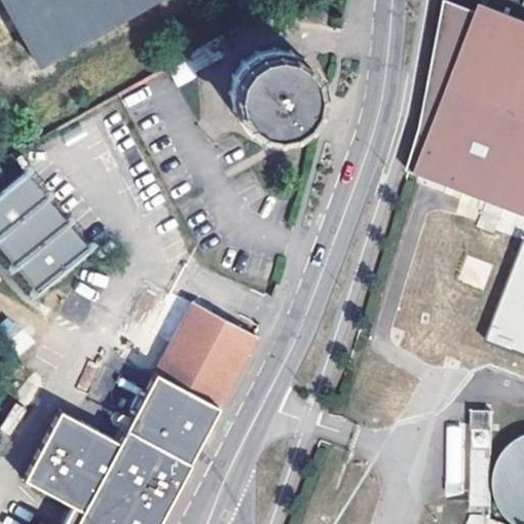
[(0,0),(39,66),(156,0),(0,0)]
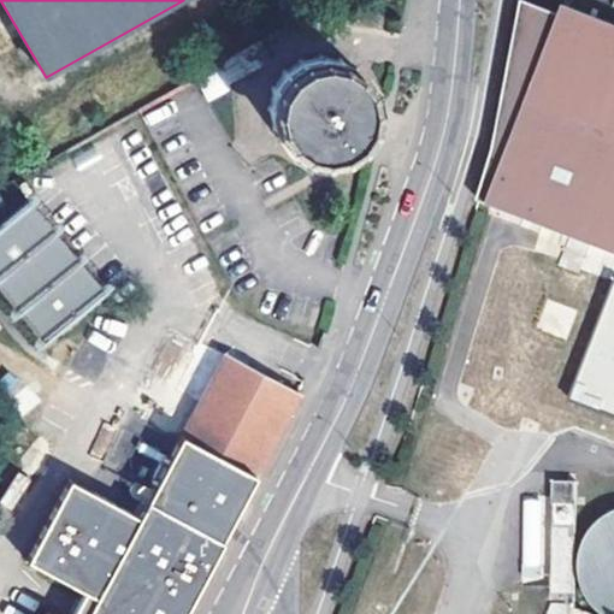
[(554,46),(515,31),(502,183),(483,232),(613,282),(613,58),(600,53),(559,36),(554,46)]
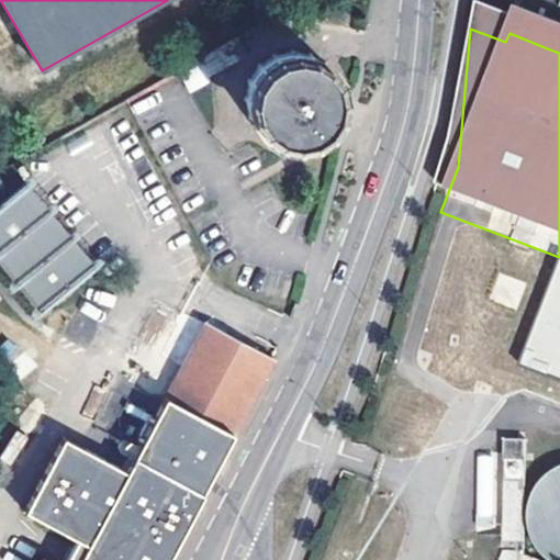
[(243,41),(183,73),(192,90),(252,56),(243,41)]
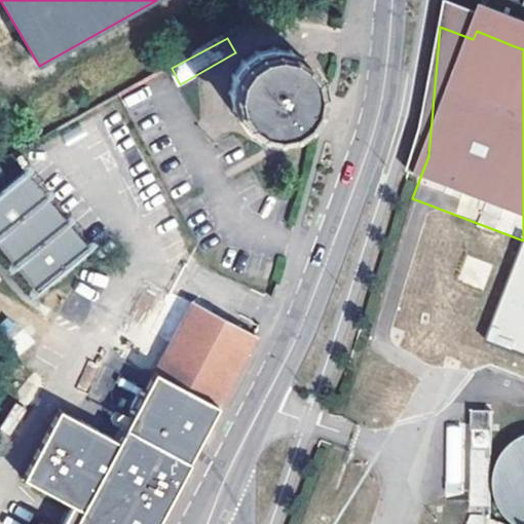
[(237,120),(249,133),(268,139),(288,138),(303,129),(312,119),(321,103),(322,85),(314,70),(300,55),(284,49),(265,49),(248,57),(236,68),(229,87),(230,104),(237,120)]
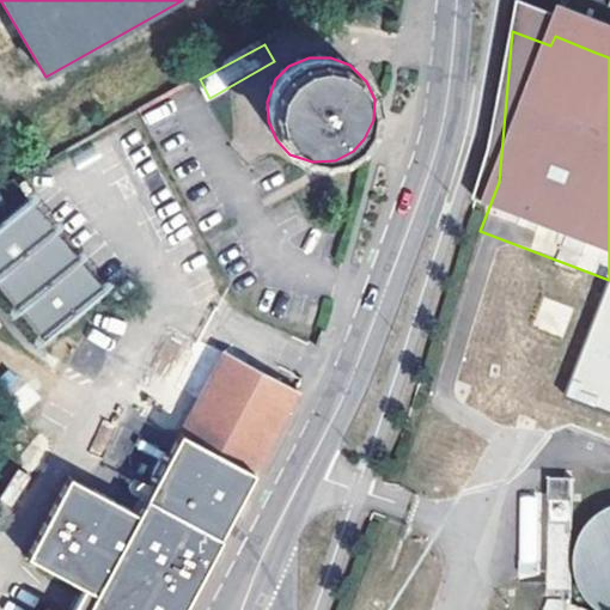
[(0,236),(0,275),(47,334),(101,288),(34,208),(0,236)]
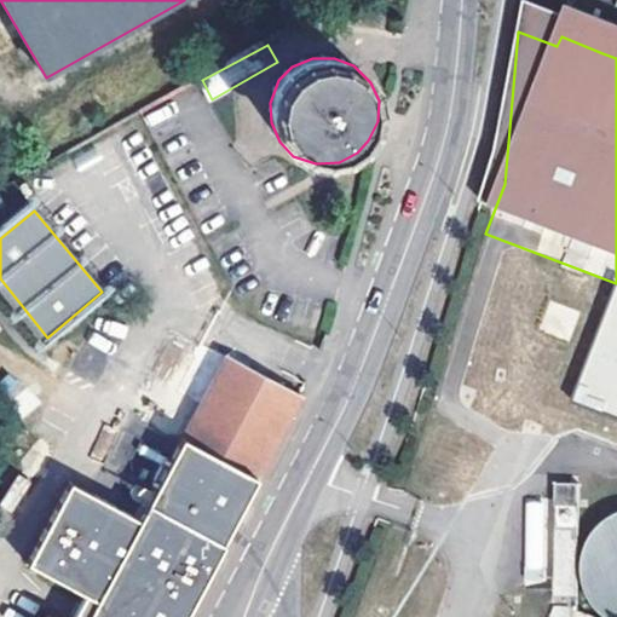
[(186,440),(259,480),(304,398),(231,358),(219,379),(200,368),(186,392),(206,405),(186,440)]
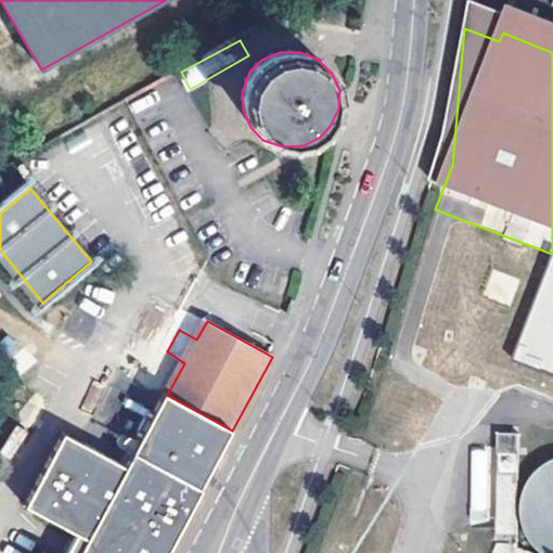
[(201,488),(232,431),(167,395),(152,423),(136,416),(120,442),(136,453),(127,468),(65,435),(28,505),(81,536),(71,552),(169,552),(204,489),(201,488)]
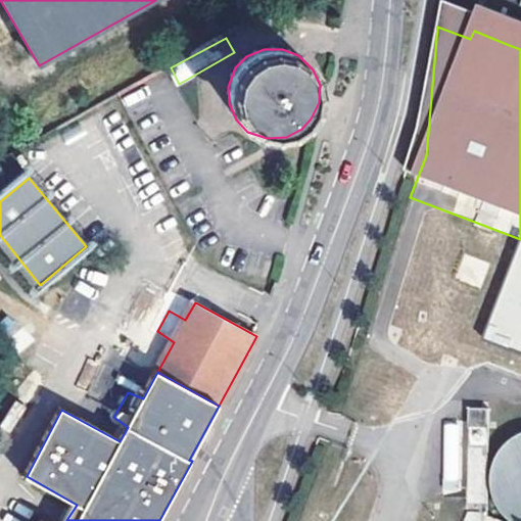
[(520,438),(512,444),(508,448),(505,453),(500,461),(495,470),(494,475),(494,480),(493,485),(494,490),(495,495),(496,501),(499,506),(502,510),(504,514),(507,518),(509,520),(520,520),(520,438)]
